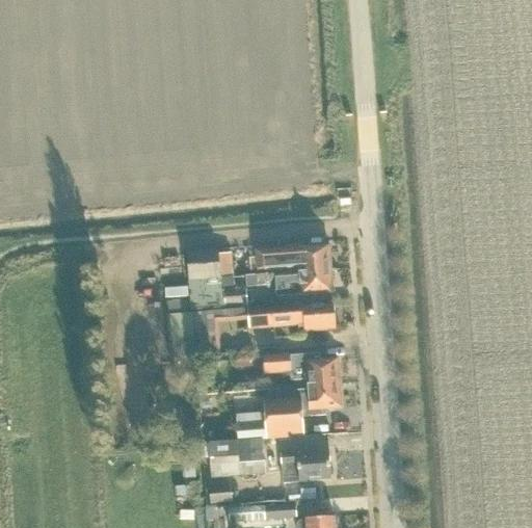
[(298,268),(330,266),(328,242),(296,244),(296,245),(256,248),(257,265),(297,263),(298,268)]
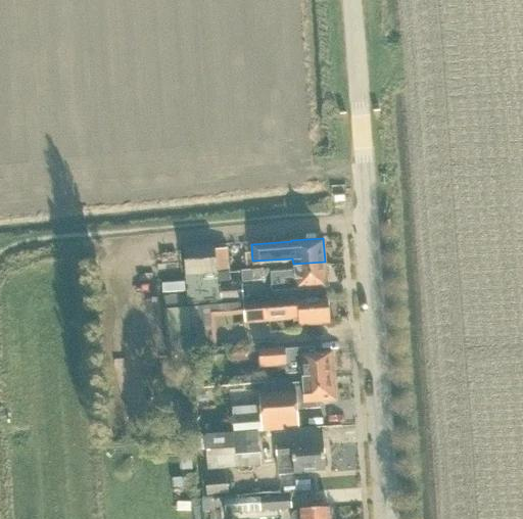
[(183,245),(185,273),(217,271),(215,243),(183,245)]
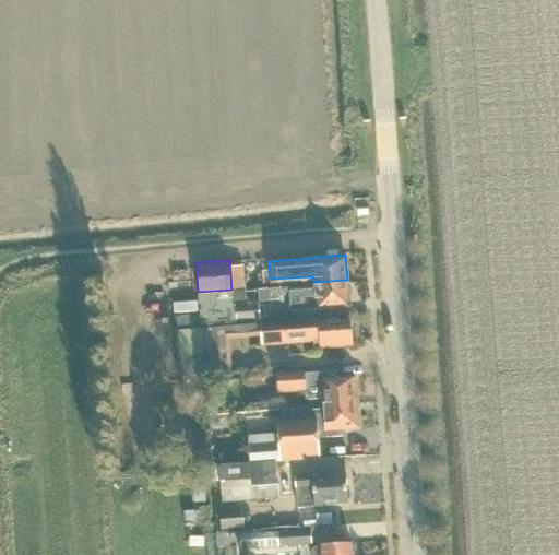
[(314,307),(348,304),(347,280),(313,282),(313,287),(288,290),(289,307),(314,306),(314,307)]
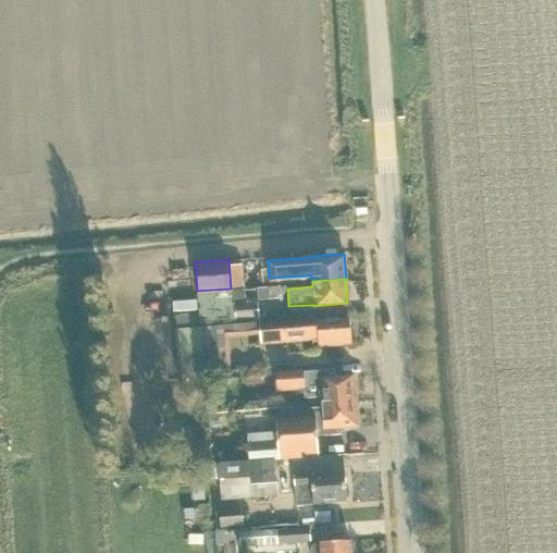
[(276,285),(256,287),(257,298),(277,297),(282,296),(281,285),(276,285)]
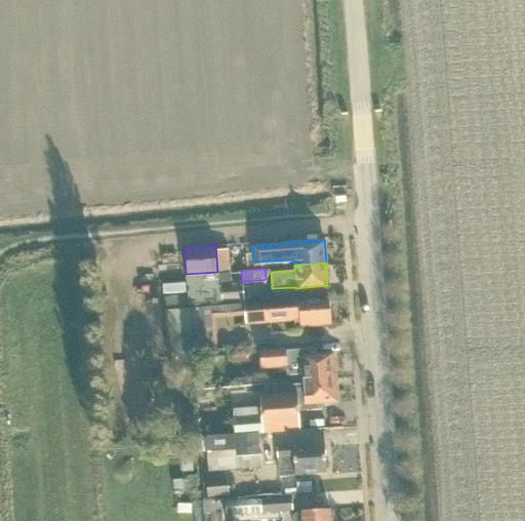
[(173,294),(174,307),(244,299),(243,283),(217,284),(217,272),(186,274),(187,293),(173,294)]
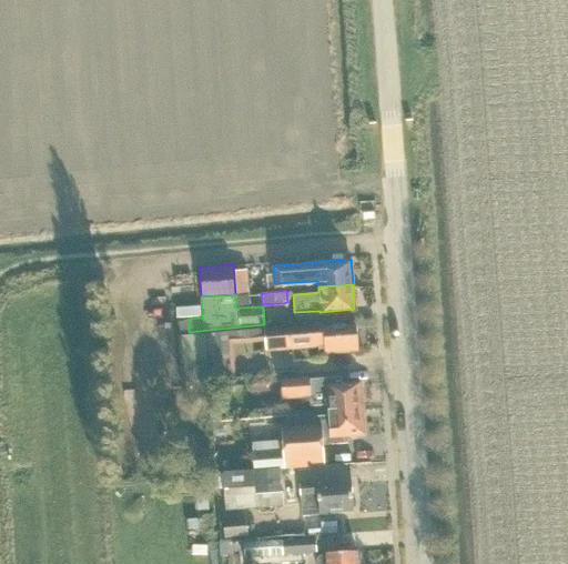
[(322,321),(263,325),(264,340),(265,348),(317,344),(318,351),(357,349),(355,322),(322,325),(322,321)]
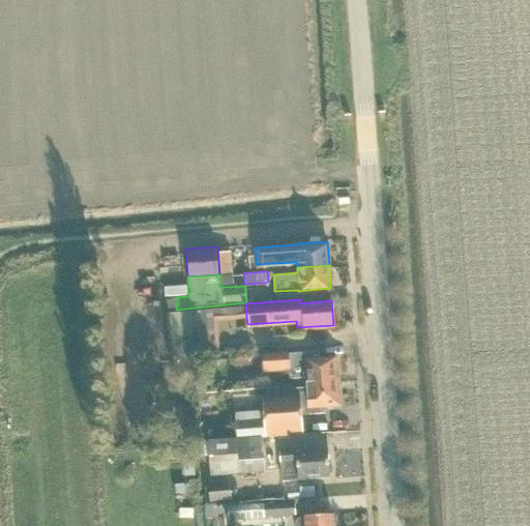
[(74,311),(86,310),(85,301),(72,302),(74,311)]
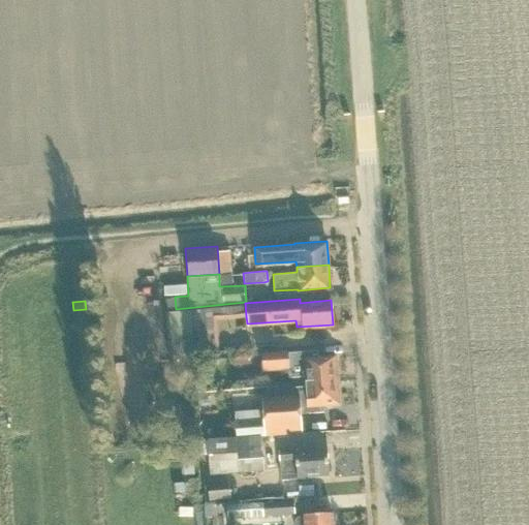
[(212,306),(167,310),(170,354),(215,351),(212,306)]
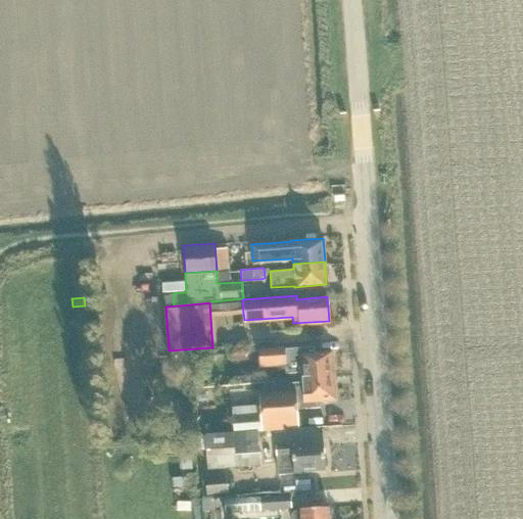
[(229,346),(231,360),(247,358),(246,344),(229,346)]
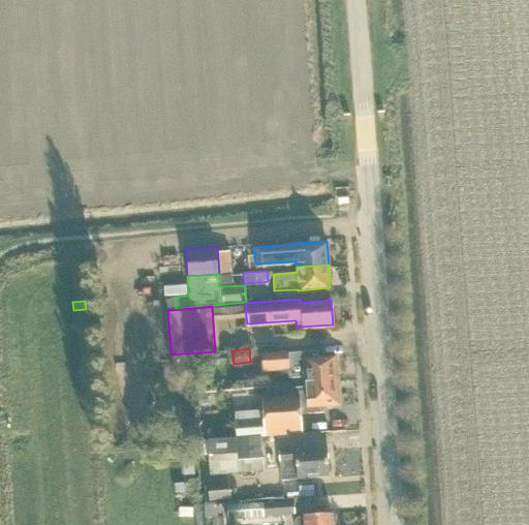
[(337,378),(335,353),(317,356),(316,349),(287,351),(287,350),(260,352),(262,369),(279,367),(280,371),(287,371),(288,375),(305,374),(305,380),(337,378)]
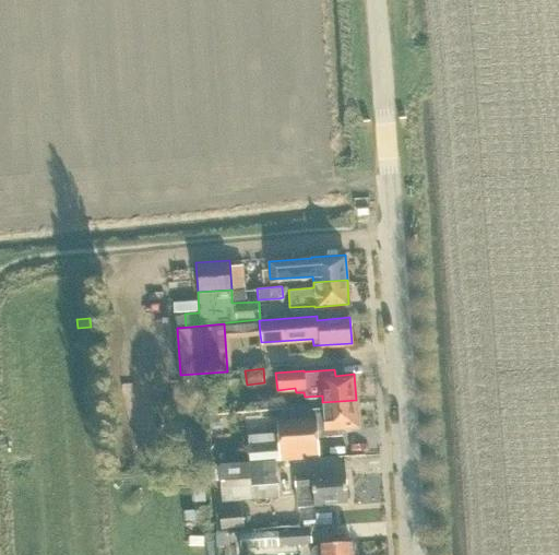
[(357,425),(356,400),(322,402),(322,406),(308,408),(308,411),(302,411),(304,417),(275,418),(277,444),(248,446),(249,460),(318,455),(317,435),(341,434),(341,427),(357,425)]
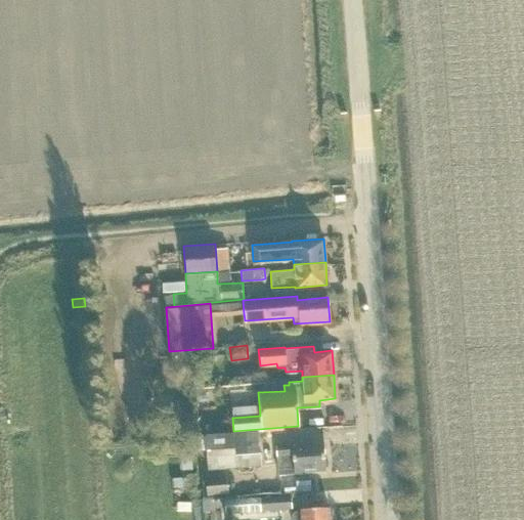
[(208,467),(260,464),(258,430),(205,434),(208,467)]
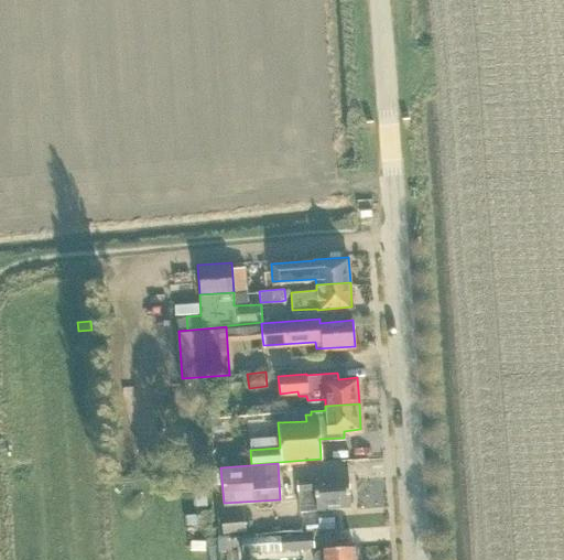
[(299,509),(349,506),(348,477),(315,480),(315,477),(296,478),(299,509)]
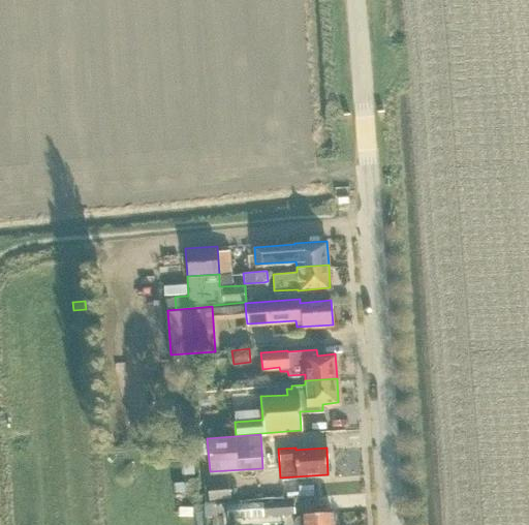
[(64,451),(56,452),(57,464),(65,463),(64,451)]
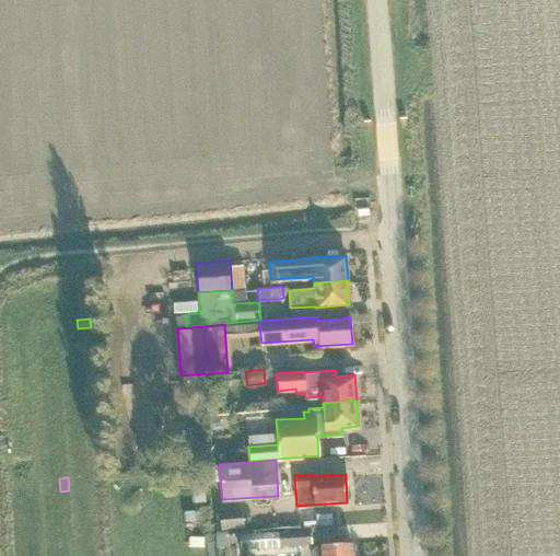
[(59,478),(50,478),(51,493),(60,491),(59,478)]
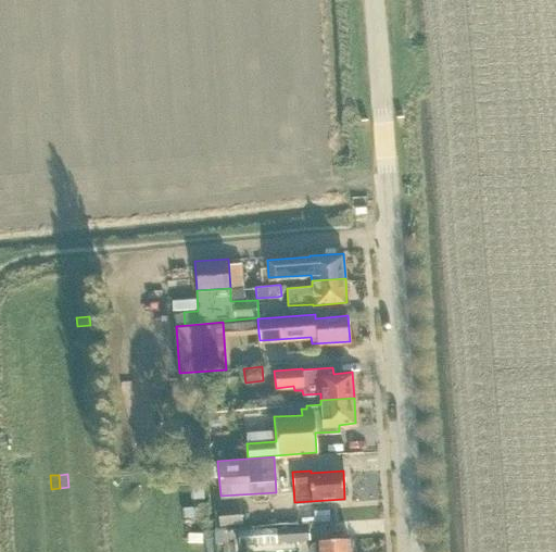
[(219,525),(242,523),(241,505),(218,506),(219,525)]
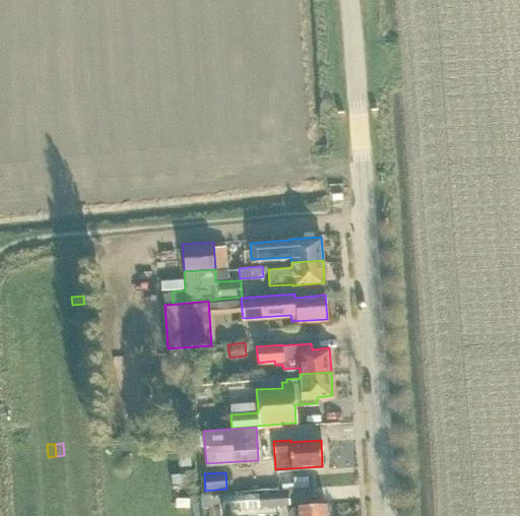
[(289,504),(288,490),(257,493),(258,506),(289,504)]
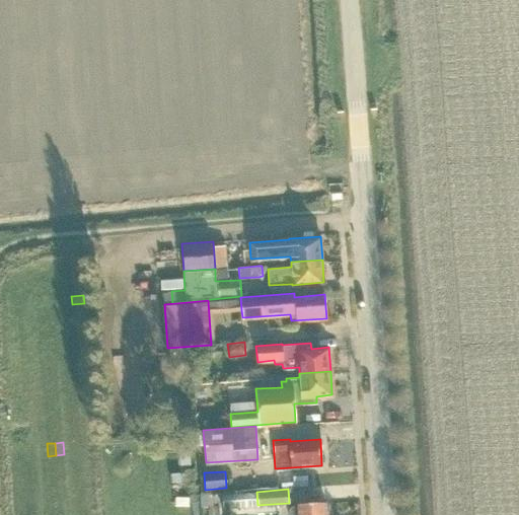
[(325,514),(325,502),(297,504),(298,506),(291,506),(289,509),(289,514),(325,514)]
